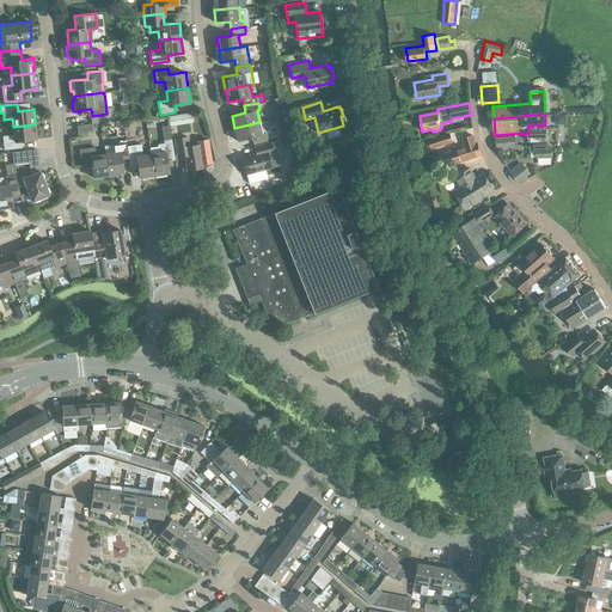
[(169,117),(171,127),(181,126),(179,116),(169,117)]
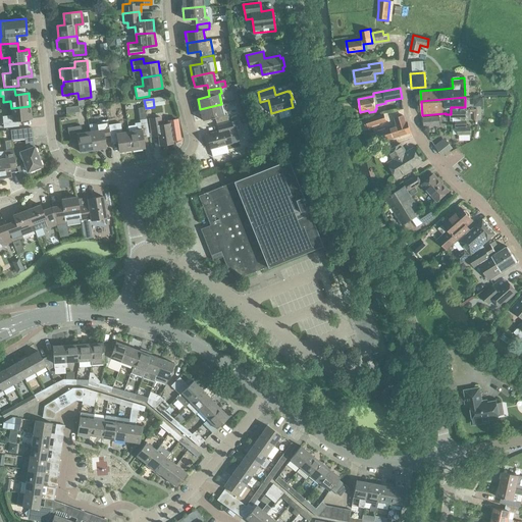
[(221,104),(200,109),(203,120),(215,117),(216,122),(228,119),(226,113),(224,114),(221,104)]
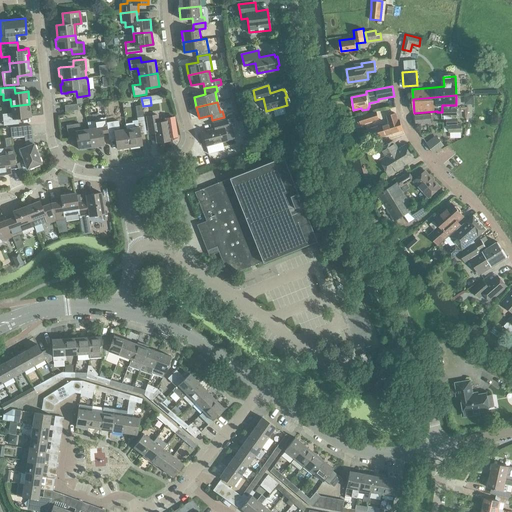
[(29,104),(11,106),(12,112),(2,114),(4,125),(18,123),(18,118),(30,116),(29,104)]
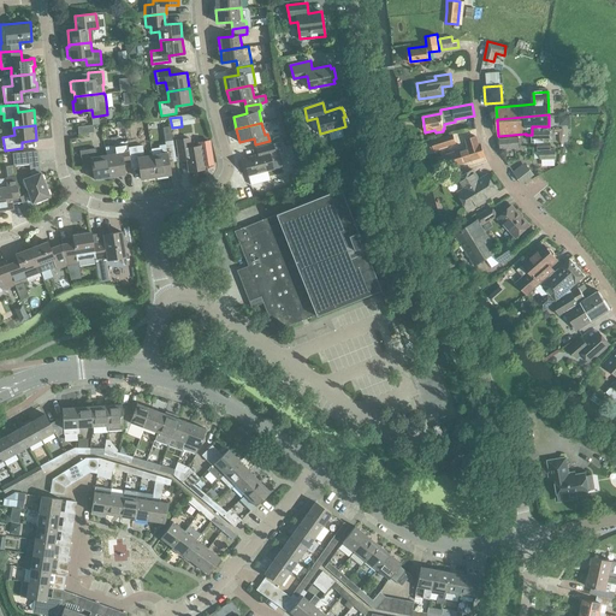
[(549,130),(549,126),(538,126),(532,126),(532,135),(532,142),(538,142),(538,150),(540,150),(540,159),(556,158),(555,149),(550,149),(550,140),(552,137),(551,132),(549,130)]
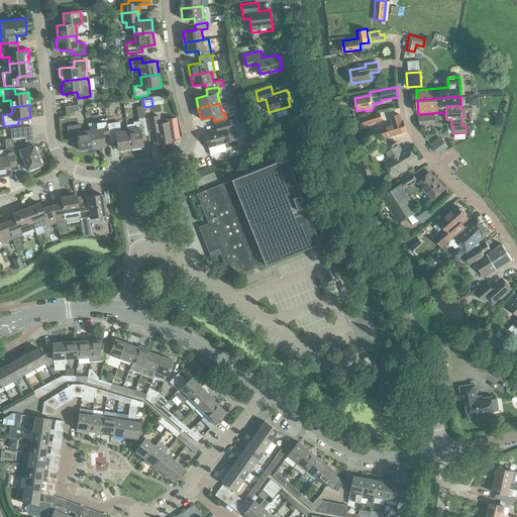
[(363,117),(365,125),(382,119),(380,112),(363,117)]
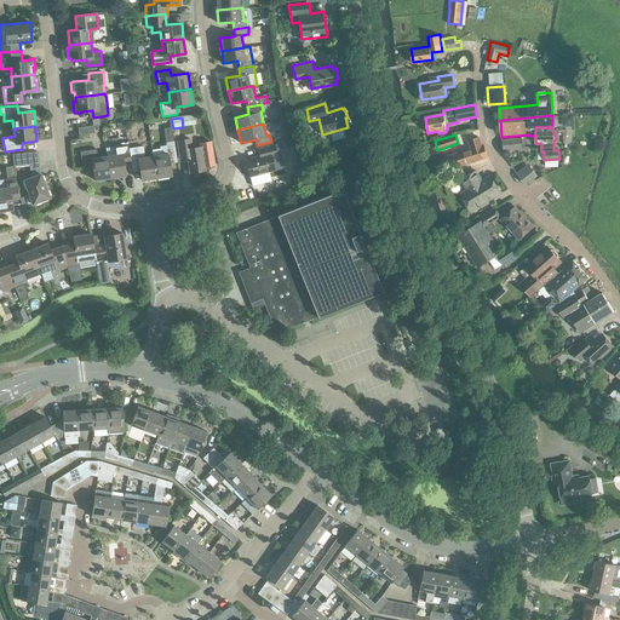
[(190,138),(177,141),(181,158),(181,162),(188,161),(190,172),(206,170),(205,166),(214,165),(211,142),(200,143),(201,147),(191,148),(190,138)]
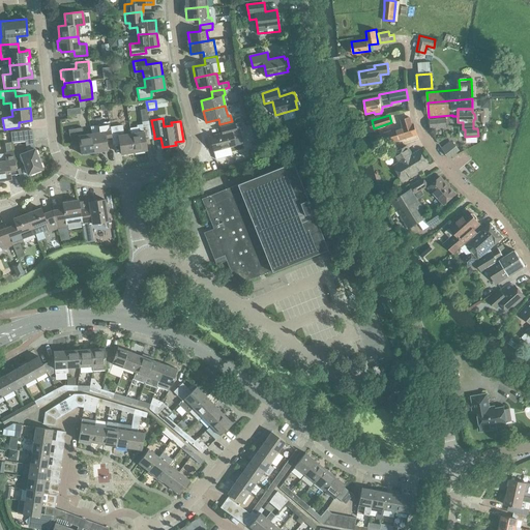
[(384,134),(387,144),(417,135),(413,124),(412,124),(410,118),(401,121),(403,126),(384,134)]
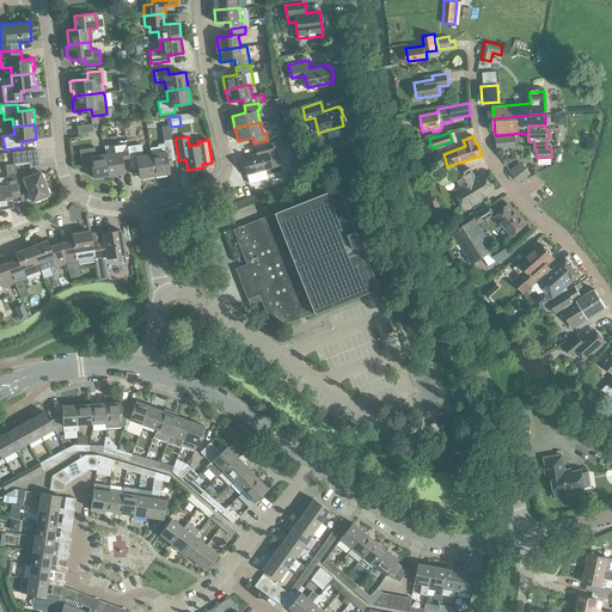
[(496,138),(497,148),(515,147),(515,136),(496,138)]
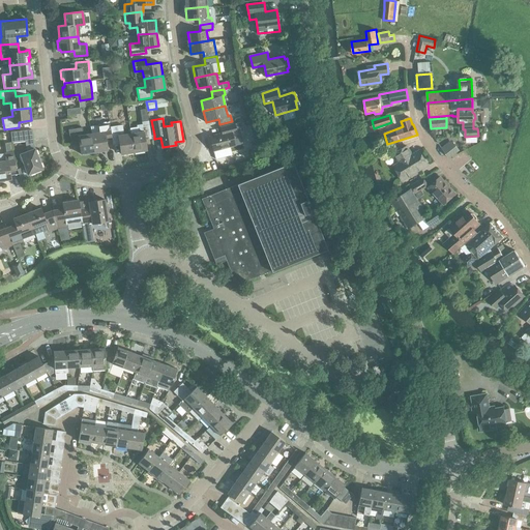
[(130,134),(134,151),(136,151),(136,153),(144,152),(144,150),(147,149),(145,137),(151,136),(149,120),(142,121),(143,124),(137,124),(138,131),(130,134)]
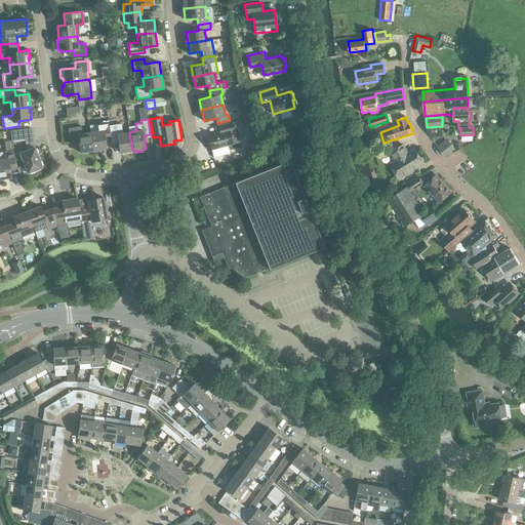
[(97,130),(90,132),(93,150),(107,148),(105,135),(111,135),(108,120),(102,121),(102,123),(96,123),(97,130)]
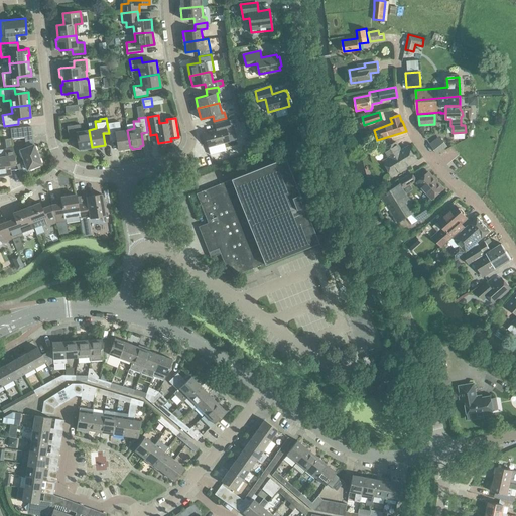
[(216,129),(205,132),(208,146),(210,155),(226,151),(224,142),(229,141),(237,139),(235,128),(237,128),(235,118),(232,119),(229,120),(215,123),(216,129)]
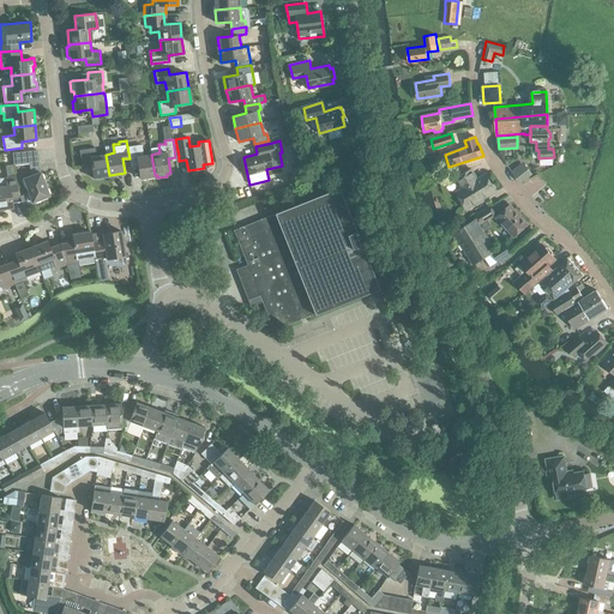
[(155,175),(151,155),(144,156),(142,144),(127,146),(131,164),(138,163),(140,178),(155,175)]
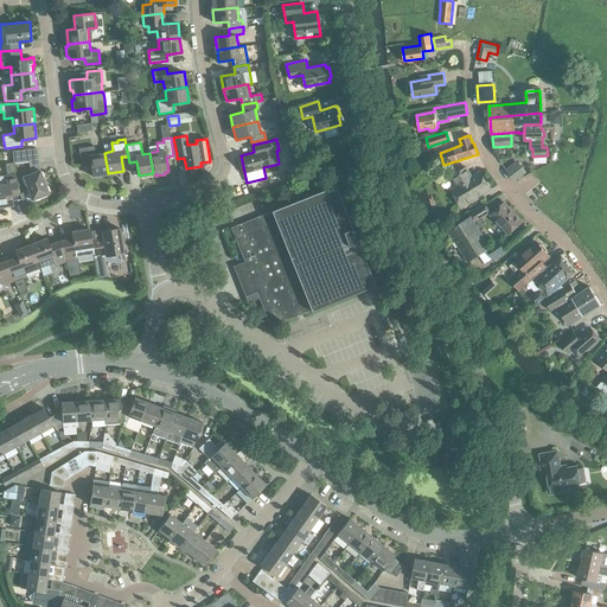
[(108,173),(104,153),(95,154),(94,146),(78,148),(81,164),(90,163),(93,176),(108,173)]
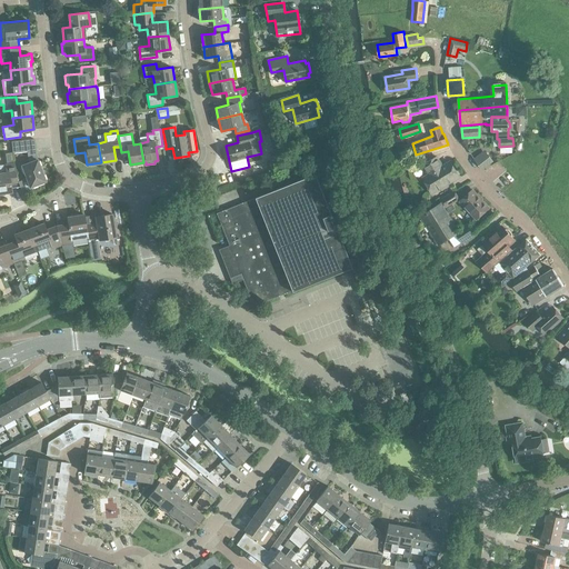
[(11,141),(12,152),(28,150),(29,157),(30,161),(22,165),(30,187),(46,181),(36,155),(35,139),(11,141)]
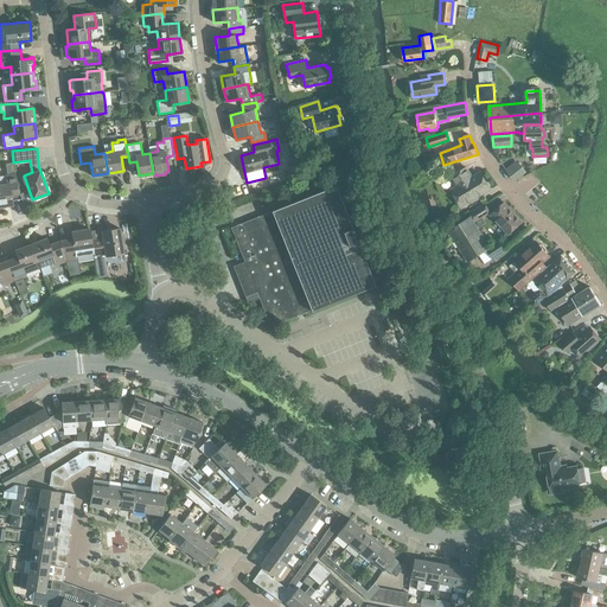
[(506,170),(515,181),(526,172),(518,161),(506,170)]
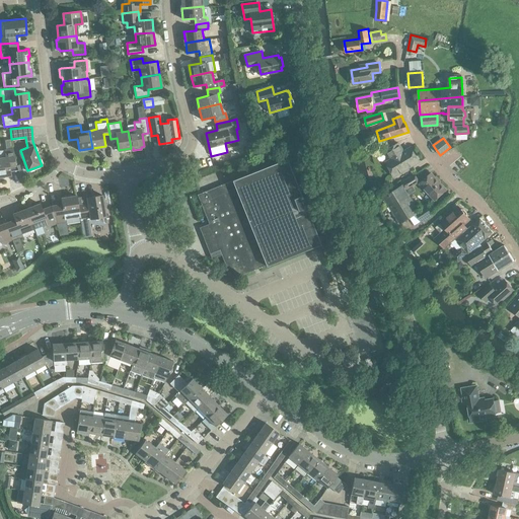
[(404,151),(399,142),(386,150),(391,158),(386,161),(395,175),(403,170),(404,171),(410,168),(409,167),(420,161),(412,147),(404,151)]
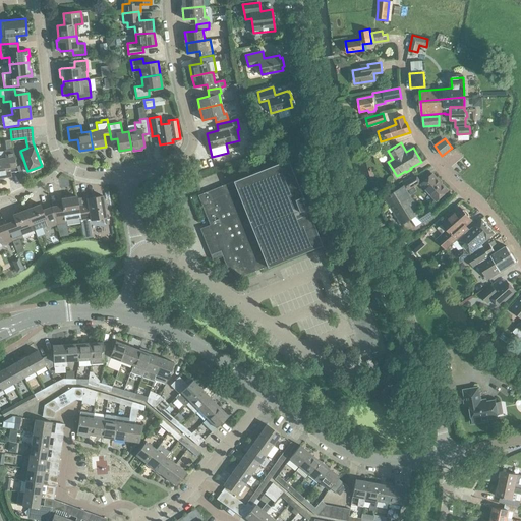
[(243,148),(245,154),(255,151),(253,145),(243,148)]
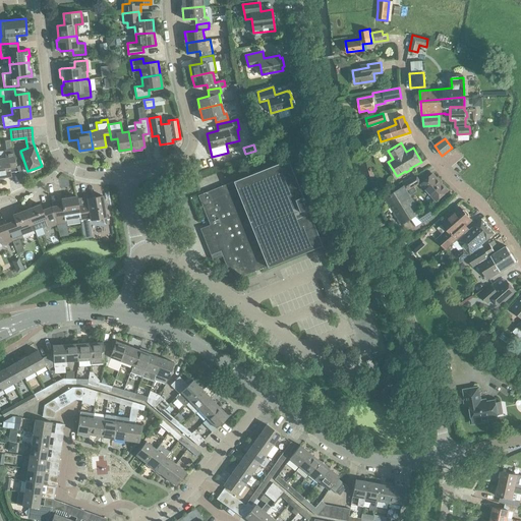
[(0,151),(0,176),(11,175),(9,163),(14,162),(13,150),(0,151)]
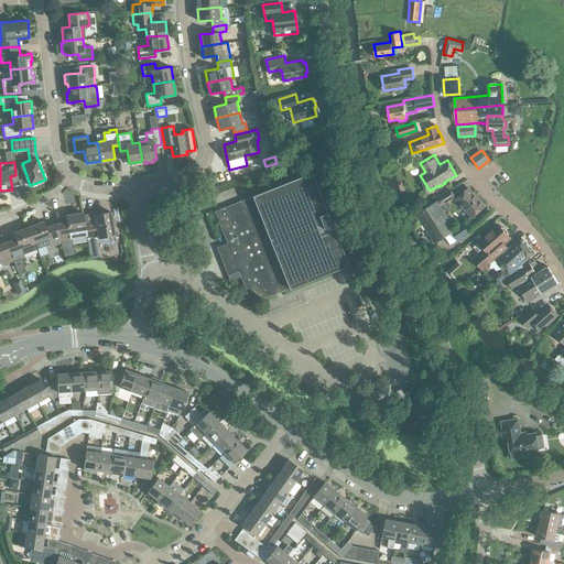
[(239,275),(250,303),(356,261),(345,232),(336,237),(320,194),(328,191),(320,169),(214,210),(228,245),(219,248),(226,263),(228,262),(231,271),(229,272),(231,279),(239,275)]
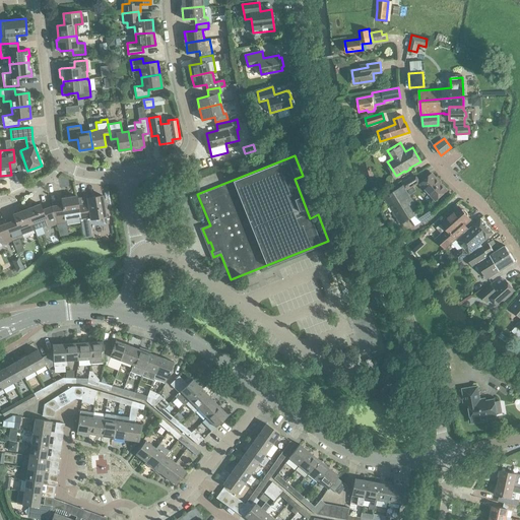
[(404,185),(407,190),(419,182),(415,174),(402,183),(404,185)]
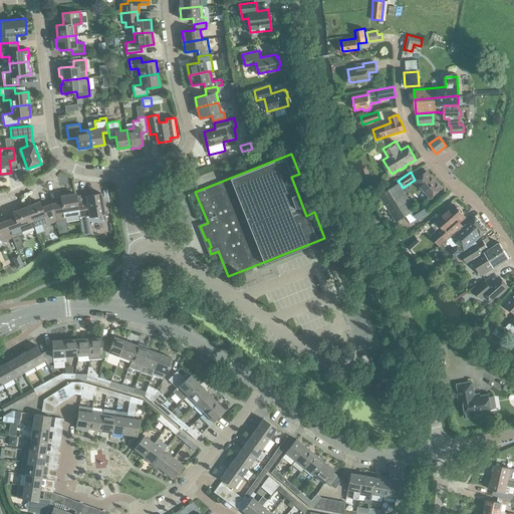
[(442,188),(427,172),(416,182),(431,198),(442,188)]
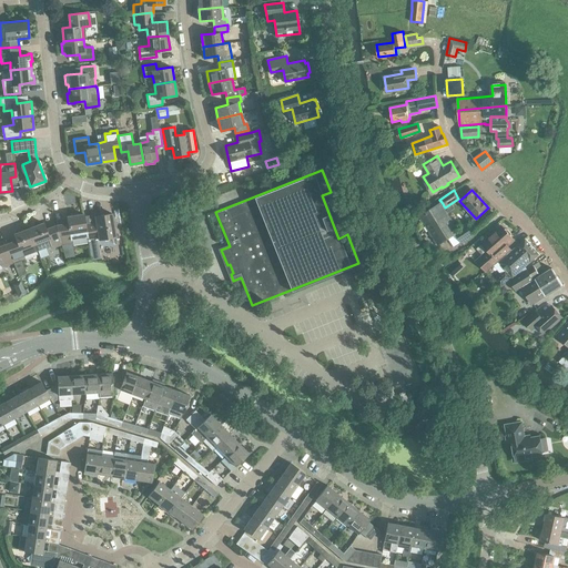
[(437,243),(455,232),(458,230),(445,208),(442,202),(421,215),(437,243)]
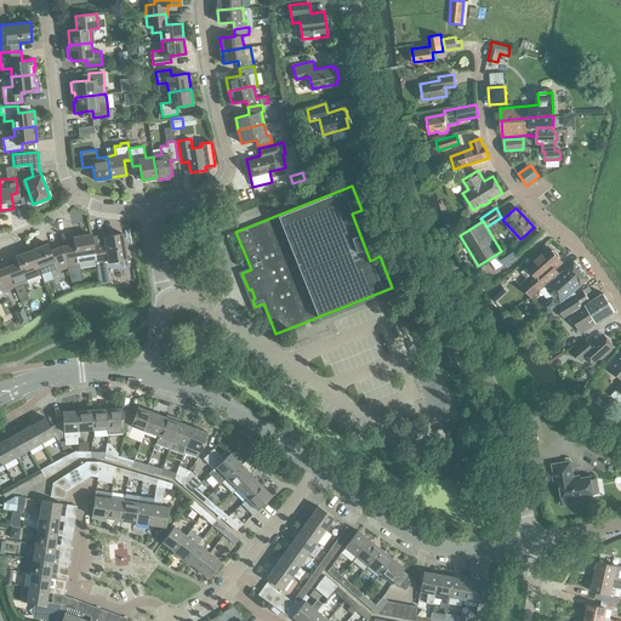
[(74,243),(62,245),(67,267),(72,281),(81,280),(79,261),(96,258),(93,244),(91,233),(74,237),(74,243)]
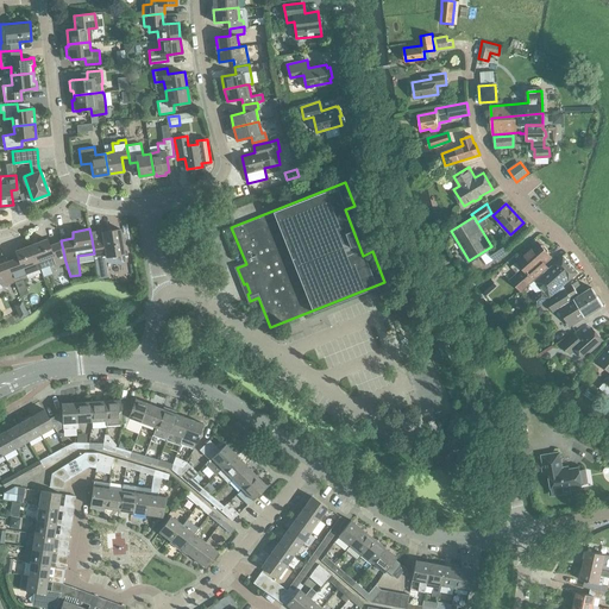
[(104,238),(92,239),(94,253),(95,258),(106,257),(106,256),(125,253),(123,244),(125,244),(124,238),(121,238),(120,228),(102,232),(104,238)]
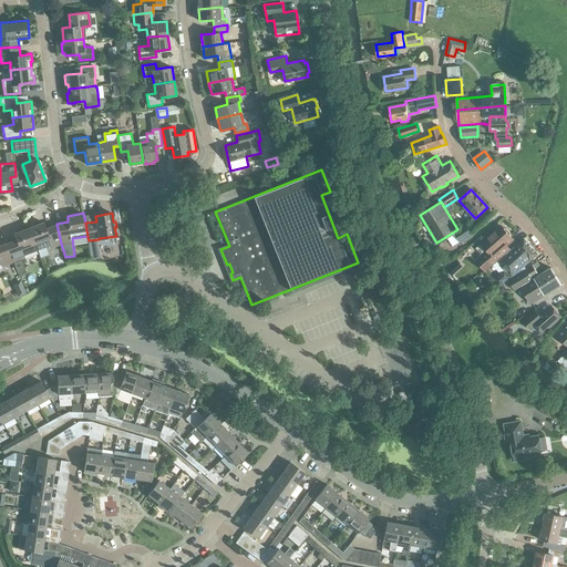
[(43,222),(29,227),(37,249),(51,244),(52,247),(61,244),(57,224),(45,228),(43,222)]
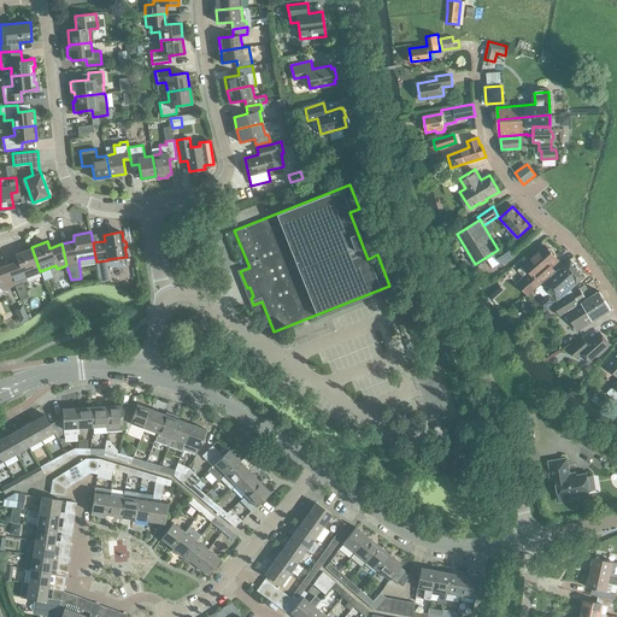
[(513,254),(506,245),(498,250),(494,252),(501,262),(513,254)]
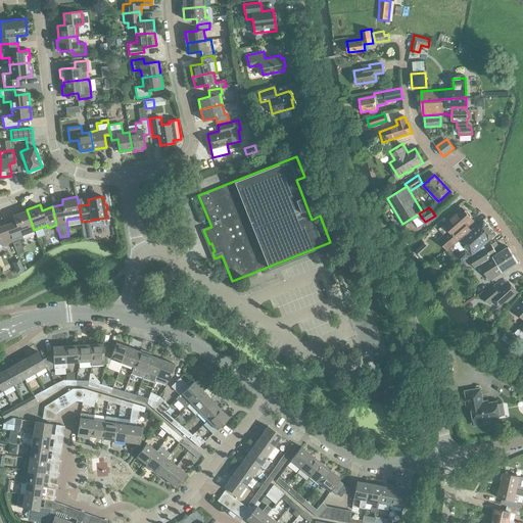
[(447,251),(459,241),(471,231),(467,227),(473,221),(470,218),(471,216),(468,211),(465,211),(462,208),(456,214),(455,215),(450,218),(449,219),(443,225),(449,231),(438,240),(447,251)]
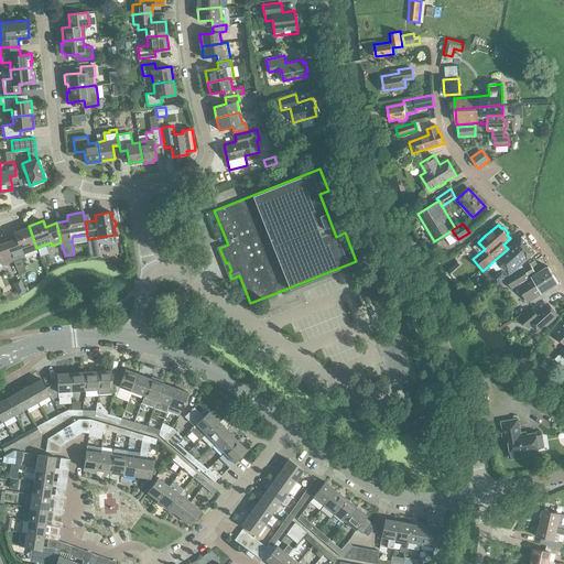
[(17,238),(7,241),(13,260),(24,256),(23,253),(36,248),(29,226),(14,231),(17,238)]
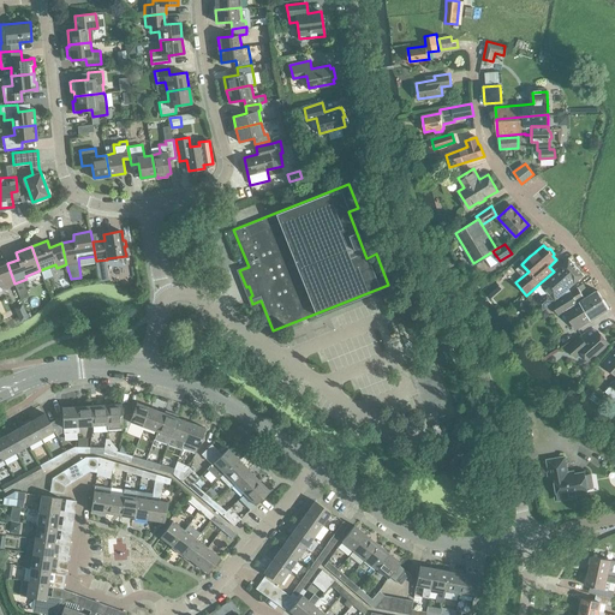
[(543,310),(553,304),(571,292),(568,290),(577,281),(584,276),(568,258),(554,272),(539,284),(547,293),(537,303),(543,310)]
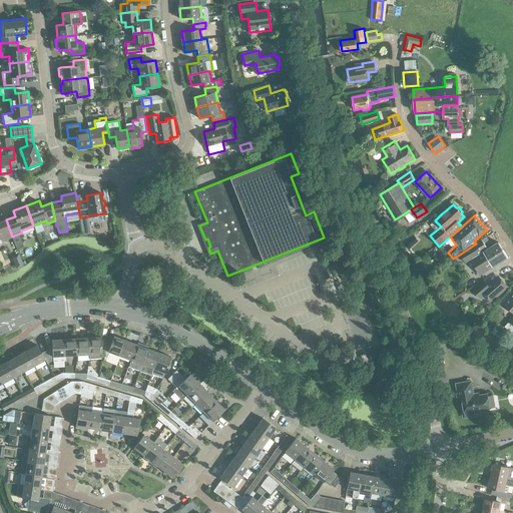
[(0,237),(1,237),(2,240),(12,236),(6,219),(0,221),(0,237)]
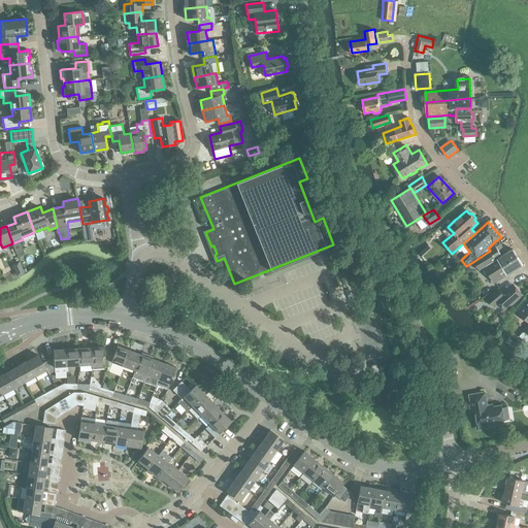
[(431,248),(425,241),(421,244),(427,252),(431,248)]
